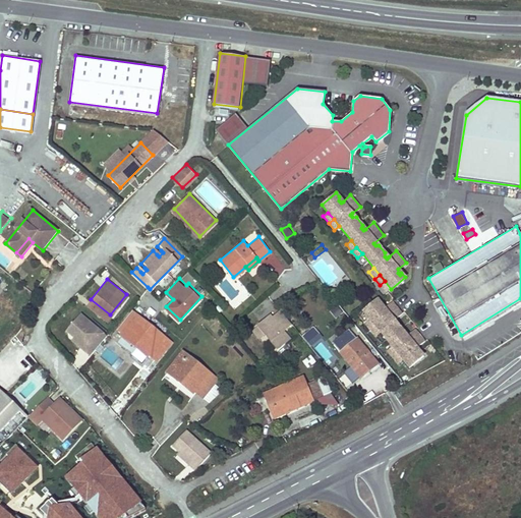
[(107,319),(110,314),(91,299),(88,303),(107,319)]
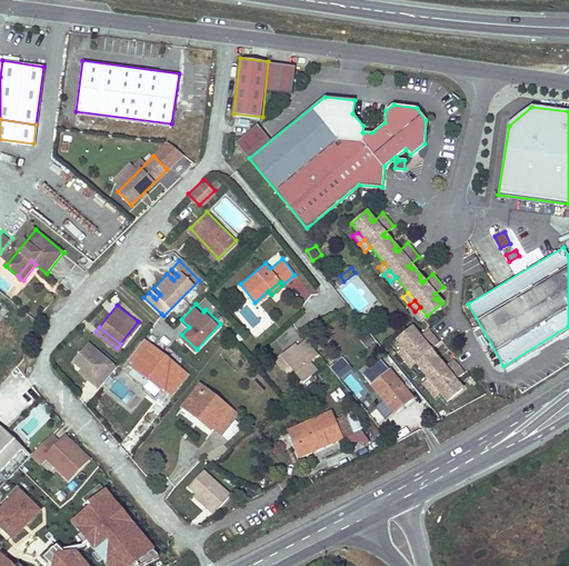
[(439,393),(446,400),(461,388),(458,384),(455,383),(452,380),(455,379),(463,371),(452,359),(443,366),(442,368),(440,366),(440,361),(433,354),(430,353),(428,350),(430,349),(439,341),(428,329),(419,336),(417,338),(416,336),(416,331),(412,327),(397,340),(403,348),(409,355),(415,363),(428,378),(433,385),(439,393)]
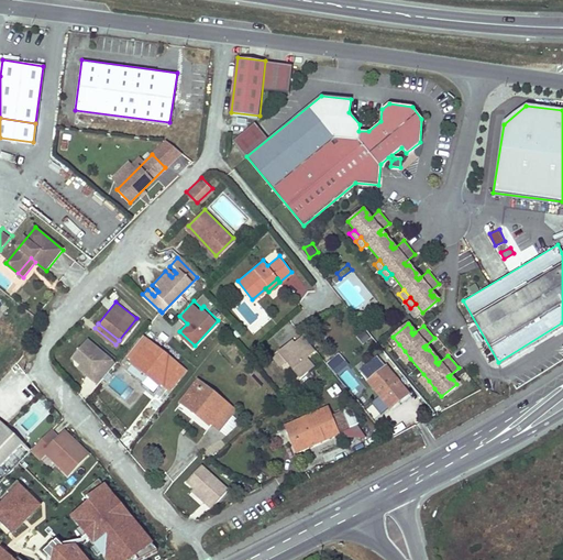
[(363,327),(356,335),(365,341),(371,335),(363,327)]
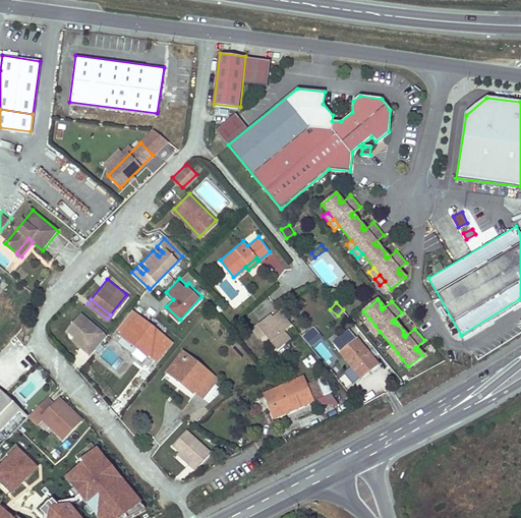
[(91,353),(107,334),(81,312),(68,330),(75,336),(85,344),(83,347),(91,353)]
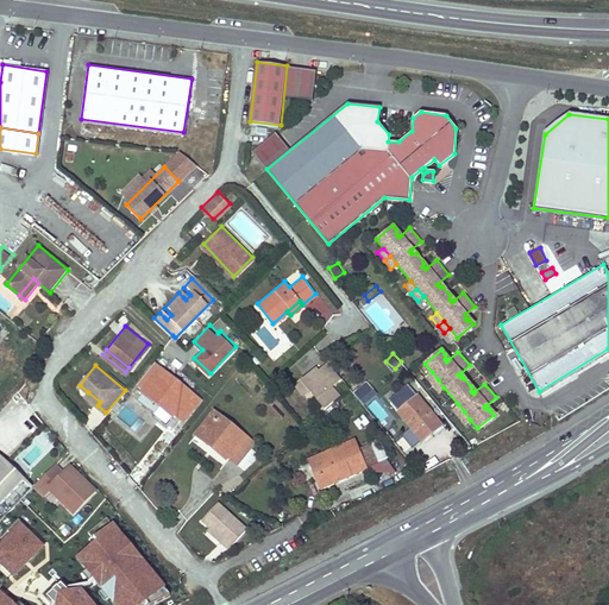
[(340,392),(315,365),(300,378),(324,407),(340,392)]
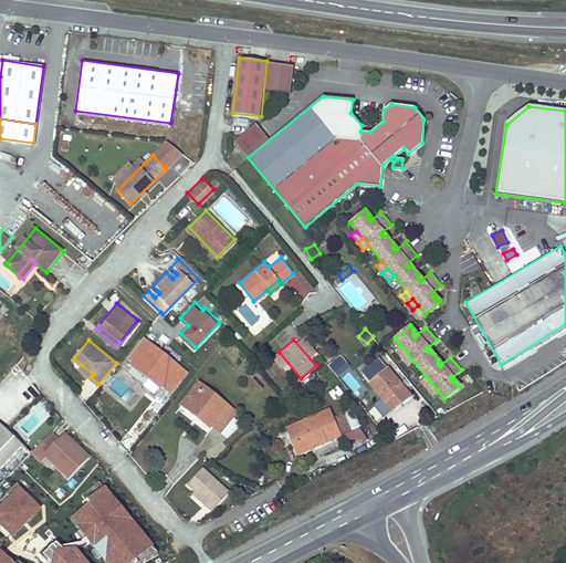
[(186,371),(147,341),(130,363),(160,386),(163,384),(170,391),(186,371)]
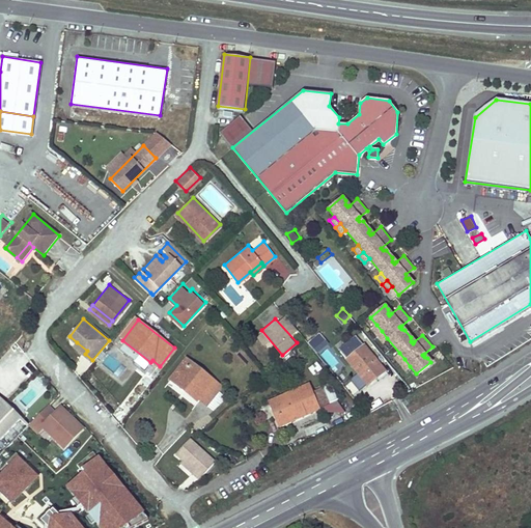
[(376,335),(382,331),(376,325),(371,329),(376,335)]
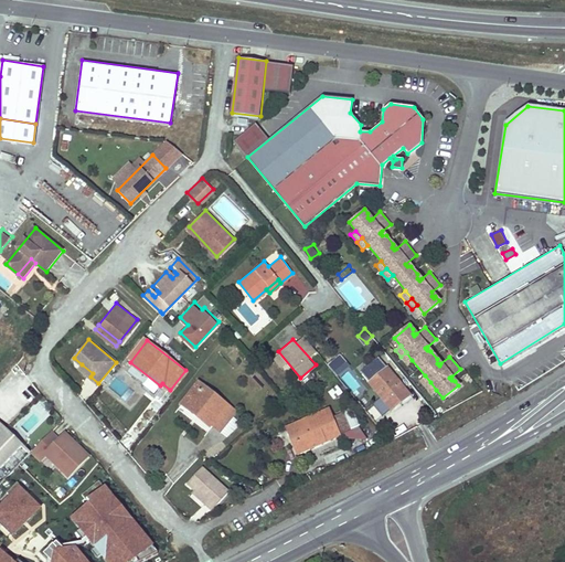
[(406,364),(412,360),(406,352),(401,357),(406,364)]
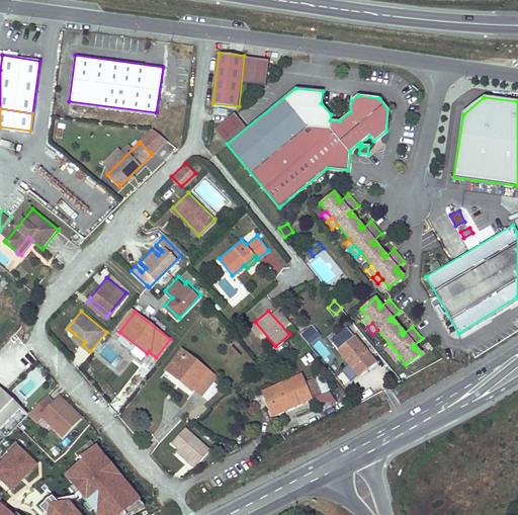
[(313,324),(300,332),(306,337),(317,329),(313,324)]
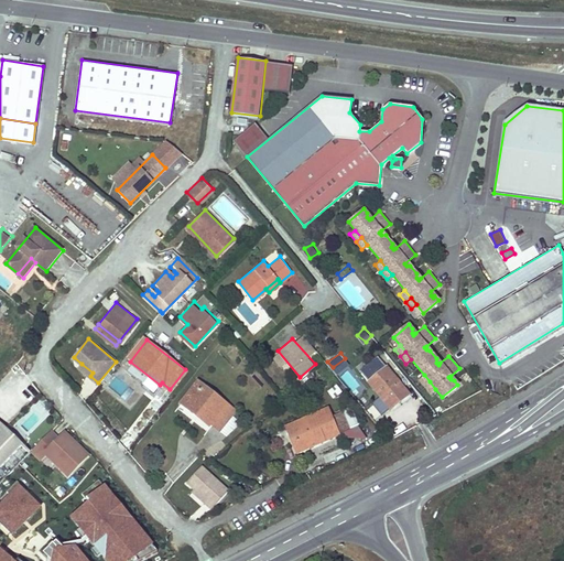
[(389,405),(390,407),(409,392),(378,355),(359,369),(380,395),(389,405)]
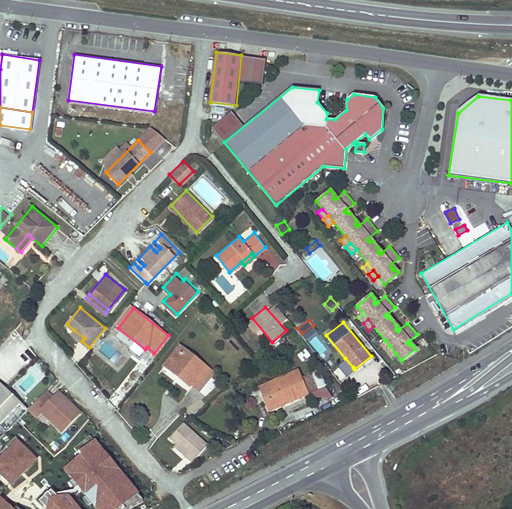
[(84,338),(74,330),(72,333),(82,341),(84,338)]
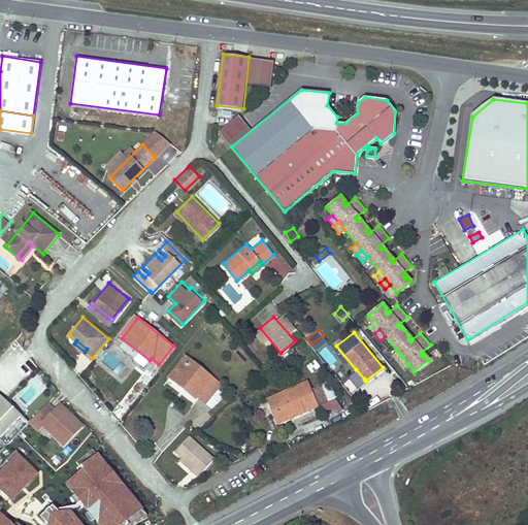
[(397,361),(402,357),(397,351),(392,355),(397,361)]
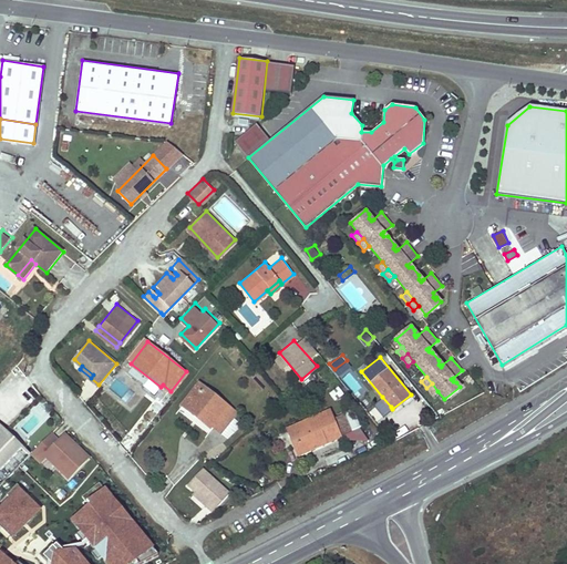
[(236,411),(198,381),(181,403),(212,428),(212,427),(219,432),(236,411)]
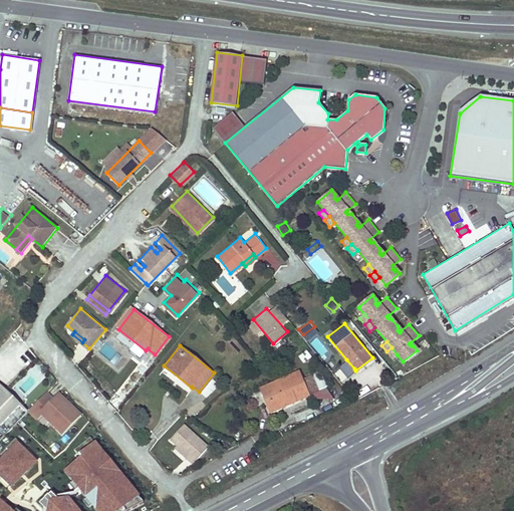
[(393,358),(397,354),(392,347),(387,351),(393,358)]
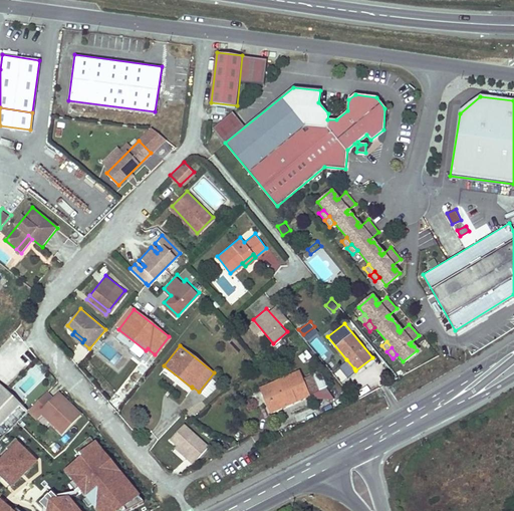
[(260,356),(255,350),(251,353),(256,360),(260,356)]
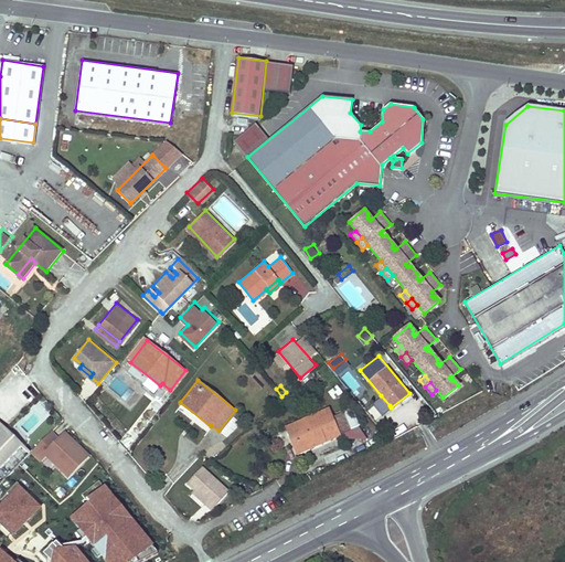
[(281,396),(276,389),(267,396),(273,403),(281,396)]
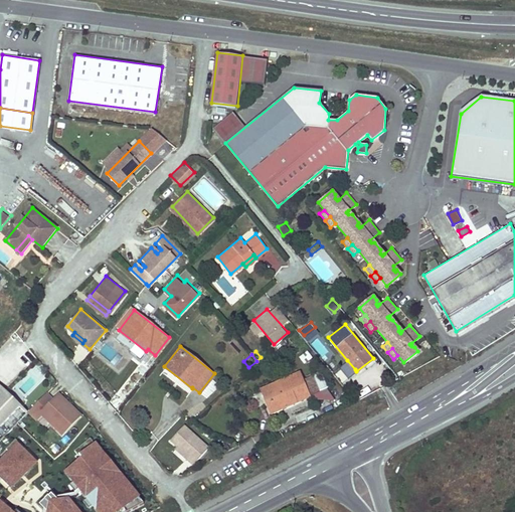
[(347,375),(355,369),(347,360),(340,366),(347,375)]
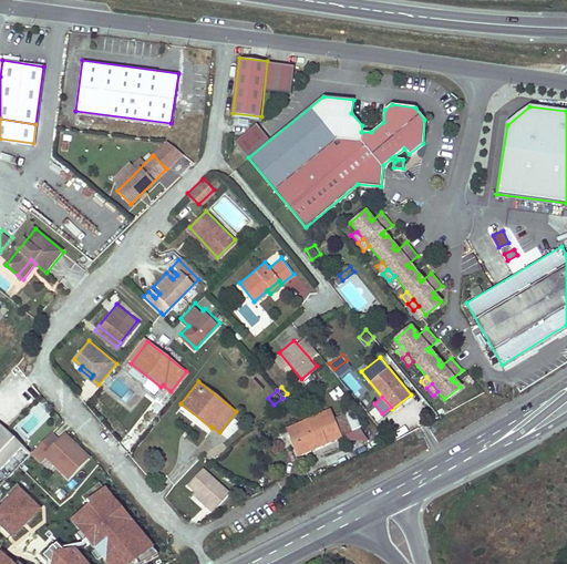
[(329,409),(287,427),(298,452),(344,433),(360,426),(352,409),(332,417),(329,409)]
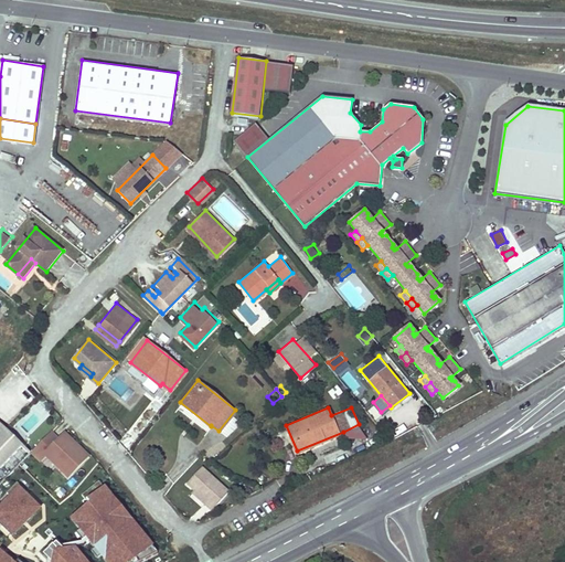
[(0,464),(21,443),(0,422),(0,464)]
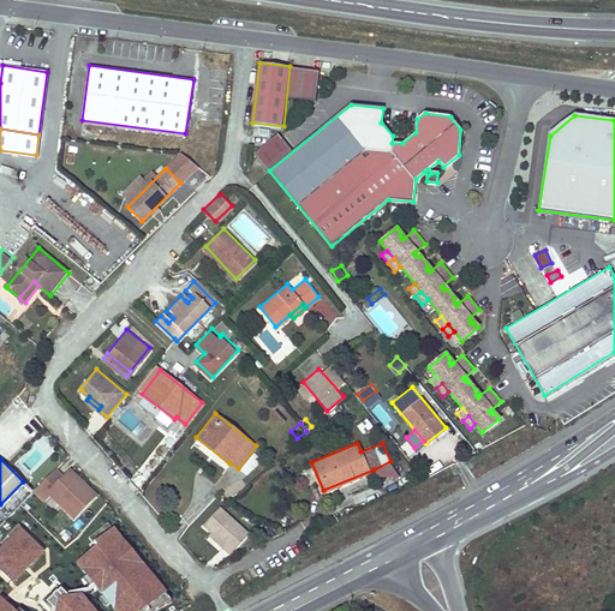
[(390,461),(374,469),(376,474),(399,474),(390,461)]
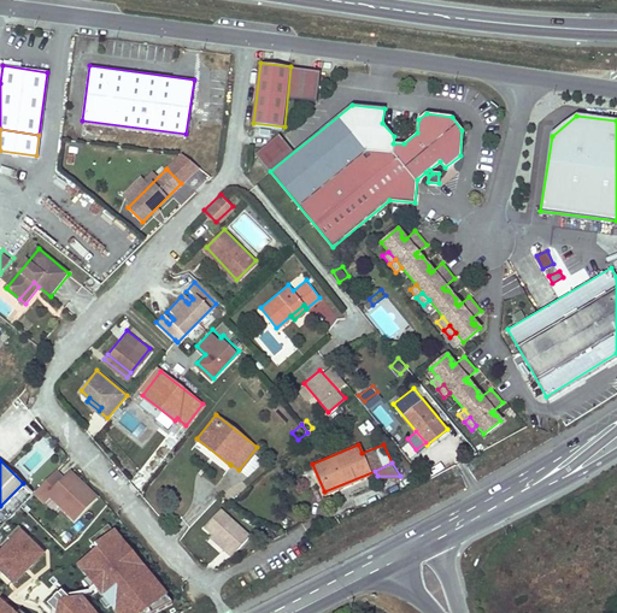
[(56,469),(34,490),(43,500),(48,494),(74,518),(95,495),(70,470),(64,477),(56,469)]
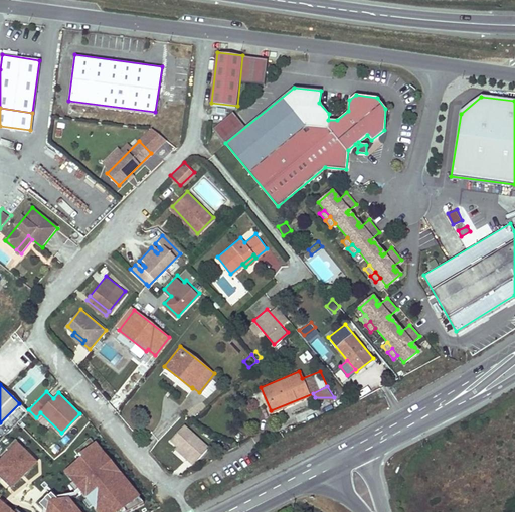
[(185,423),(172,439),(177,444),(188,454),(186,456),(193,464),(209,447),(185,423)]
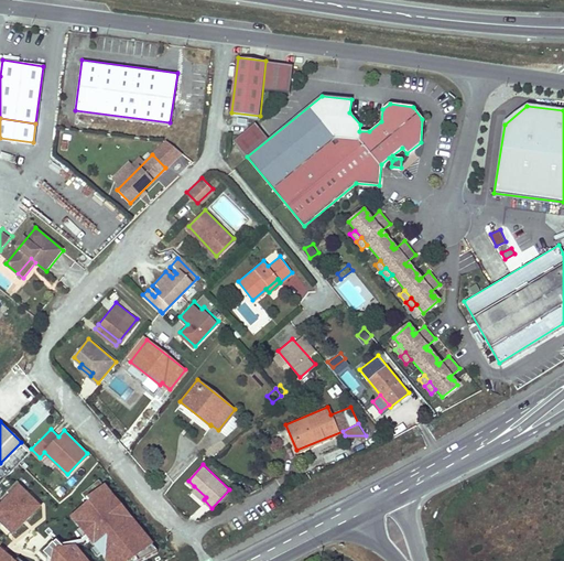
[(117,495),(100,474),(80,491),(88,500),(71,515),(109,560),(127,560),(134,554),(138,559),(159,547),(117,495)]
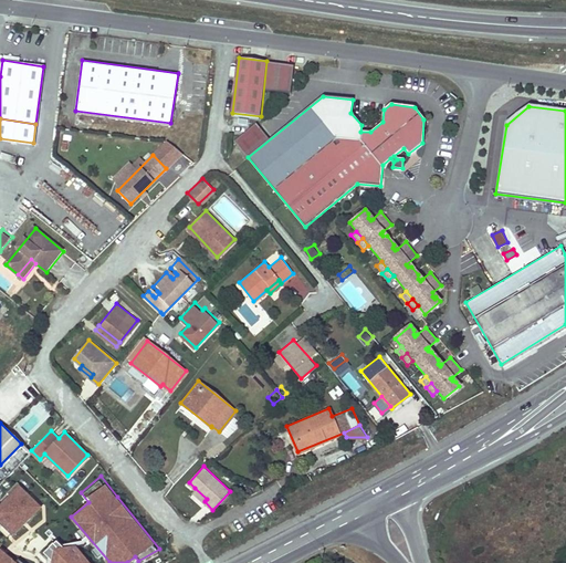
[(18,479),(0,497),(0,523),(11,534),(42,502),(18,479)]
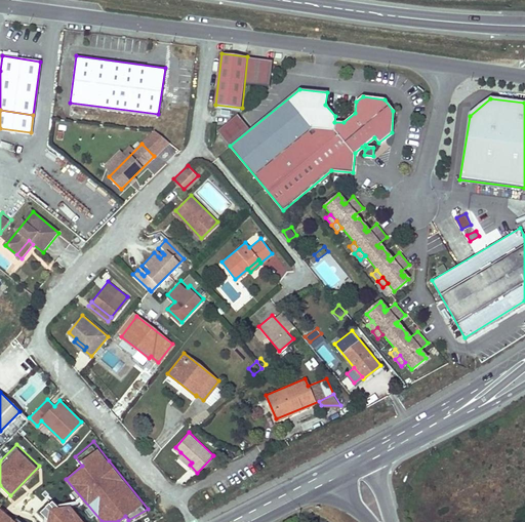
[(178,454),(190,465),(192,463),(180,452),(178,454)]
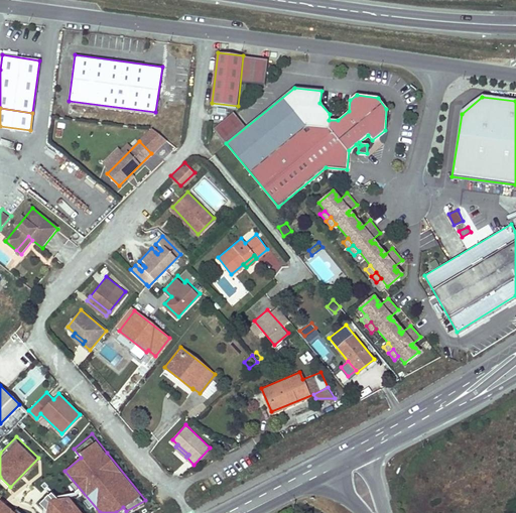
[(181,471),(190,465),(185,459),(177,466),(181,471)]
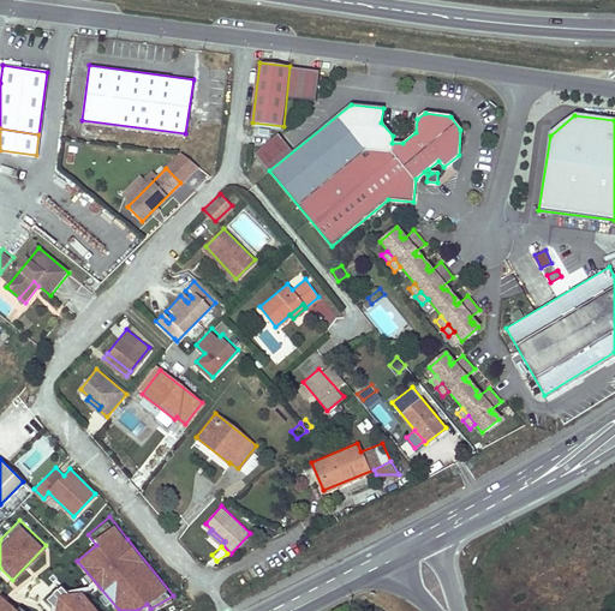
[(61,587),(47,600),(52,605),(55,610),(54,610),(96,610),(77,588),(67,591),(65,592),(61,587)]
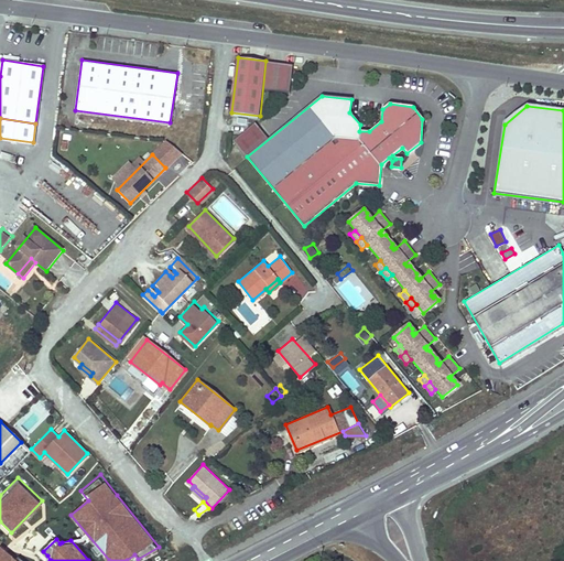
[(14,560),(0,549),(0,560),(14,560)]
